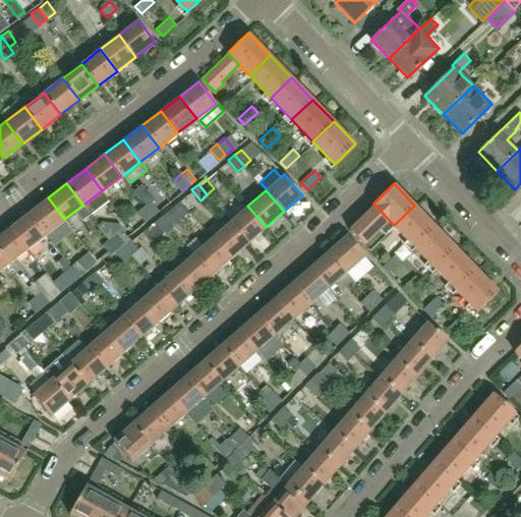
[(64,219),(48,197),(29,212),(46,234),(53,243),(71,229),(64,219)]
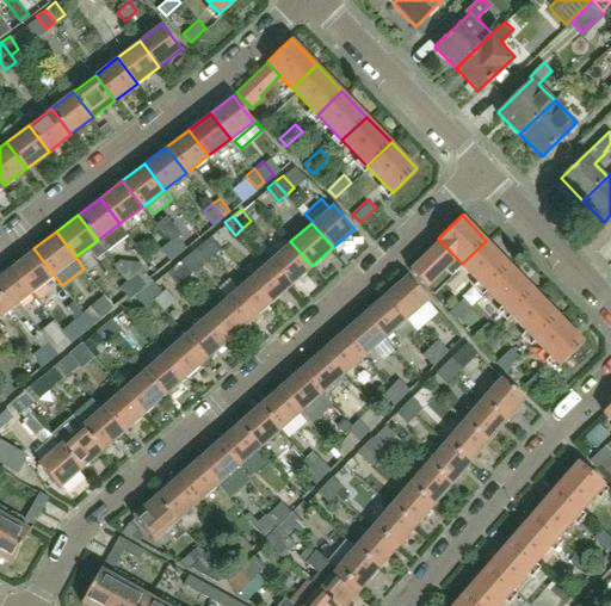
[(177,233),(168,240),(178,253),(187,245),(177,233)]
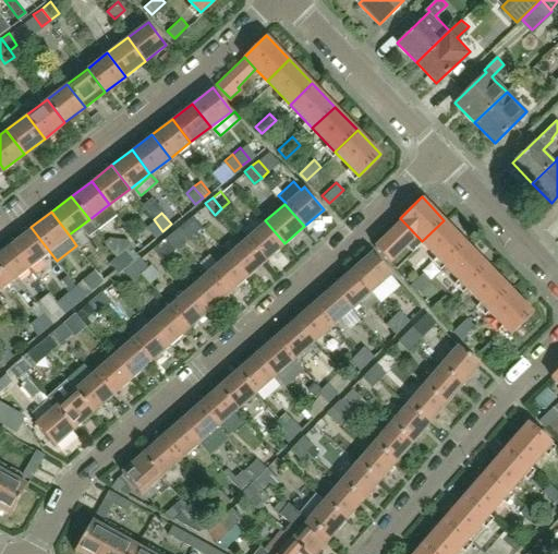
[(162,231),(154,219),(134,236),(144,247),(150,241),(152,241),(157,237),(156,237),(162,231)]
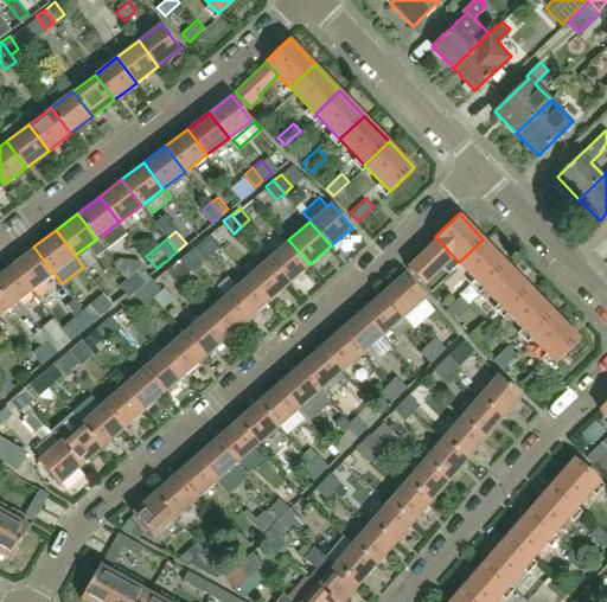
[(432,292),(460,263),(459,262),(436,238),(408,267),(432,292)]
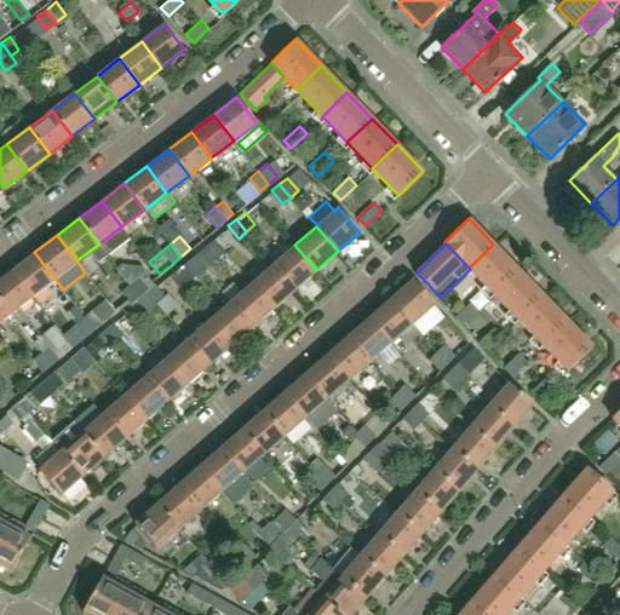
[(316,270),(294,245),(274,264),(296,288),(316,270)]
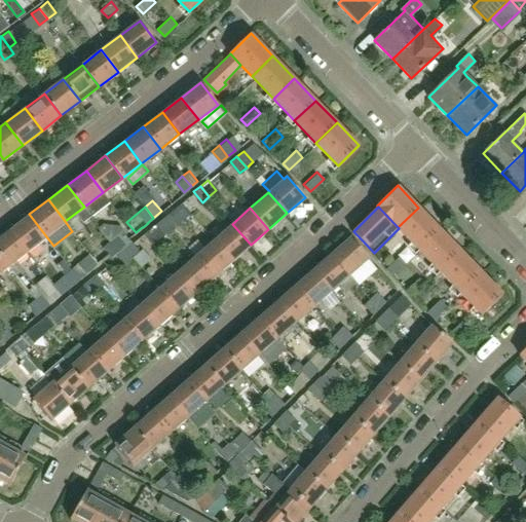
[(440,228),(418,208),(398,227),(399,228),(419,249),(440,228)]
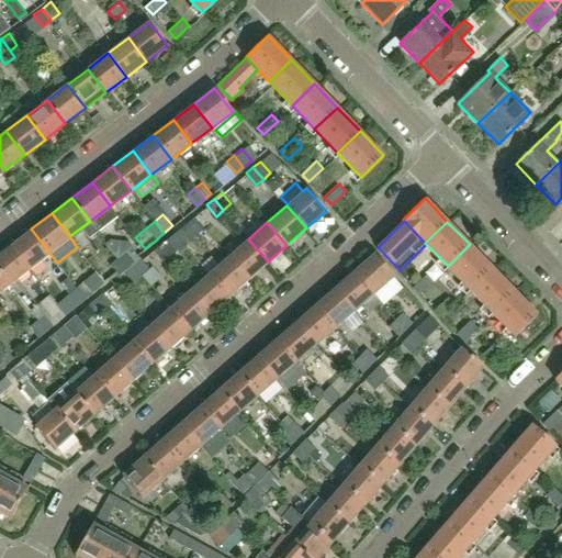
[(181,225),(173,232),(183,243),(190,236),(181,225)]
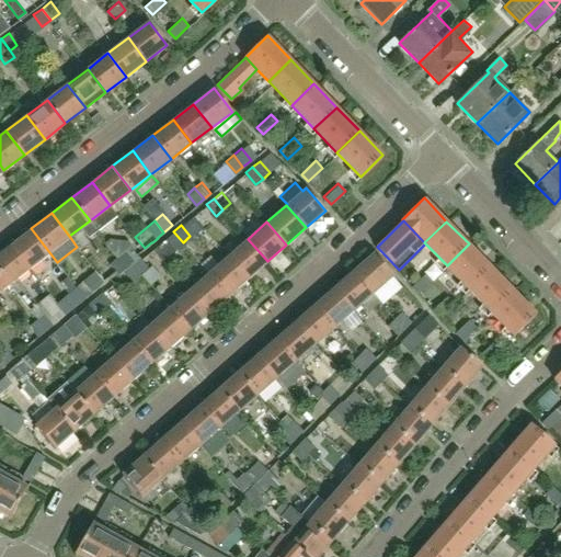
[(49,252),(31,228),(11,243),(29,268),(49,252)]
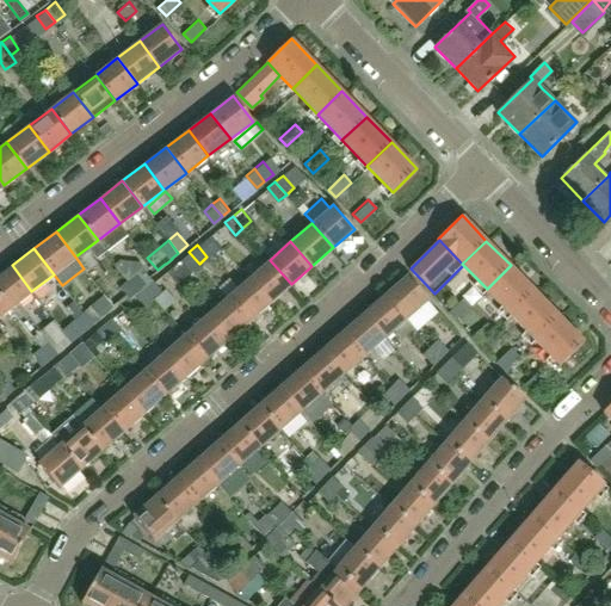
[(199,264),(189,252),(180,258),(191,271),(199,264)]
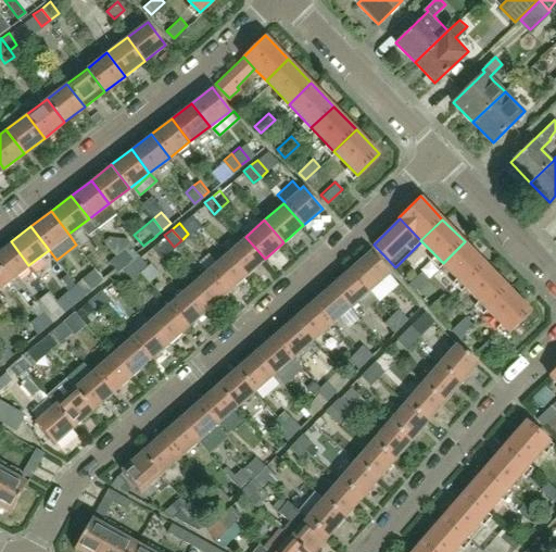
[(109,234),(103,239),(116,254),(124,248),(126,245),(129,242),(123,235),(109,234)]
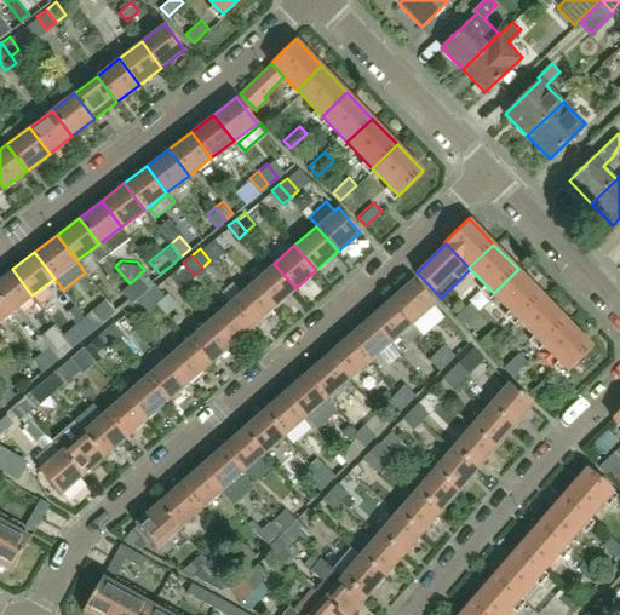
[(183,262),(170,272),(181,286),(194,275),(183,262)]
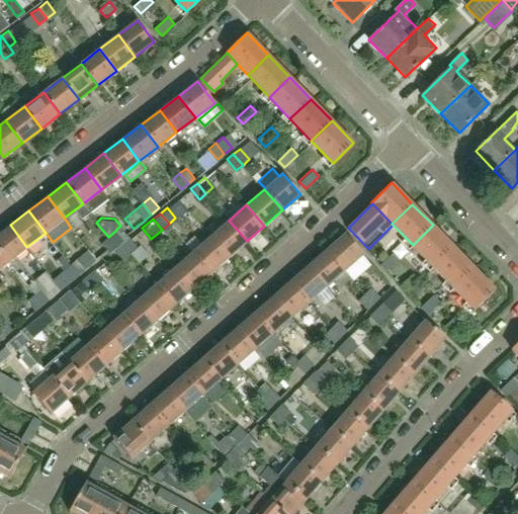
[(247,241),(229,221),(210,236),(229,257),(247,241)]
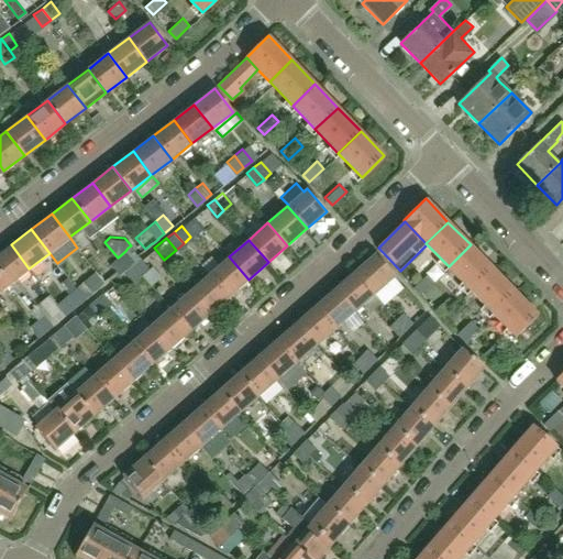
[(29,269),(11,244),(0,252),(0,273),(9,284),(29,269)]
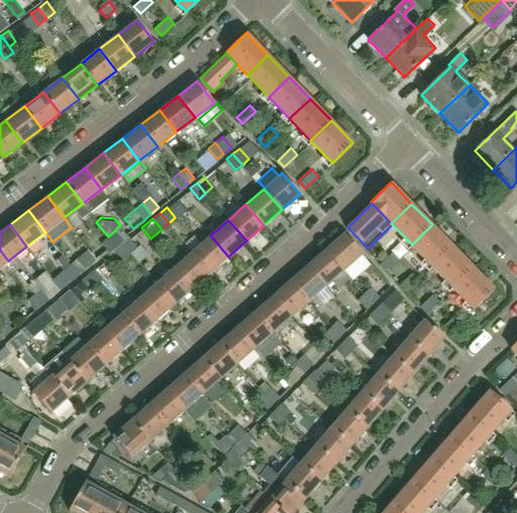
[(452,245),(432,224),(412,244),(432,266),(452,245)]
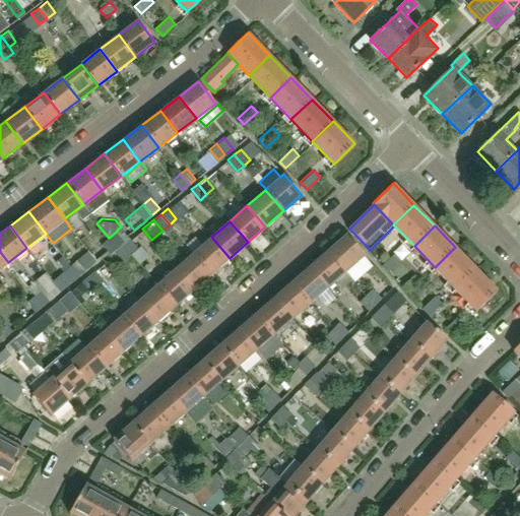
[(124,241),(116,232),(109,238),(117,247),(123,243),(124,241)]
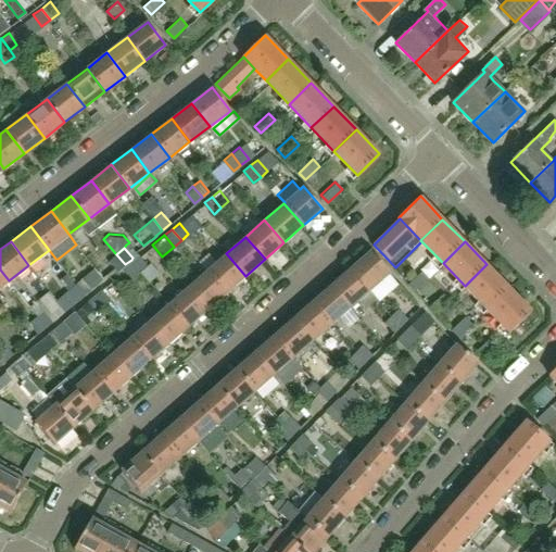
[(390,272),(370,250),(351,267),(370,289),(390,272)]
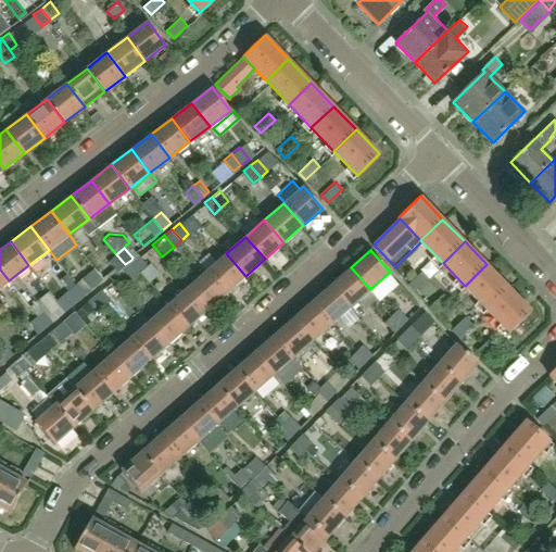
[(138,252),(133,258),(131,260),(140,270),(149,280),(160,272),(153,264),(151,265),(149,263),(148,264),(138,252)]
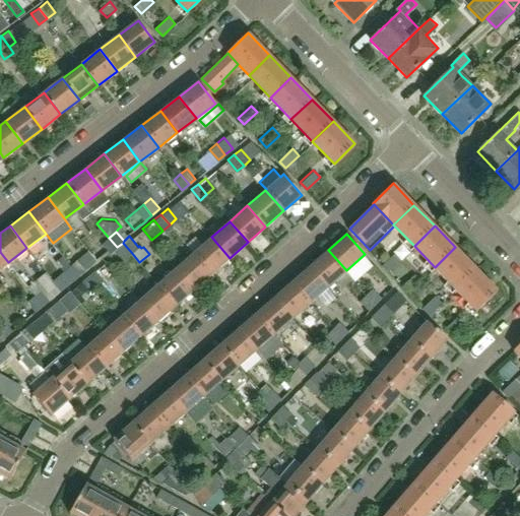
[(230,258),(211,237),(202,245),(195,237),(187,245),(194,252),(211,273),(230,258)]
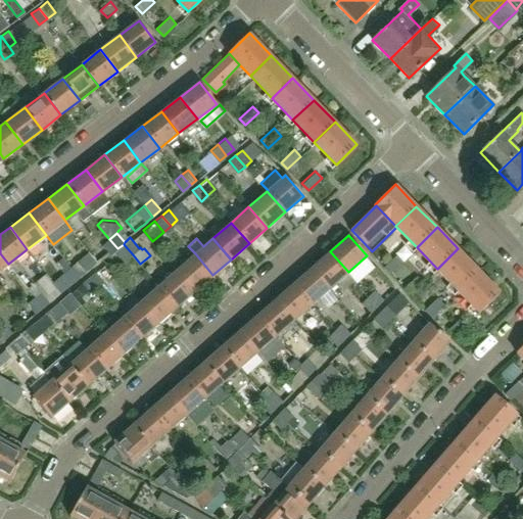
[(117,248),(109,239),(103,244),(111,254),(116,250),(117,248)]
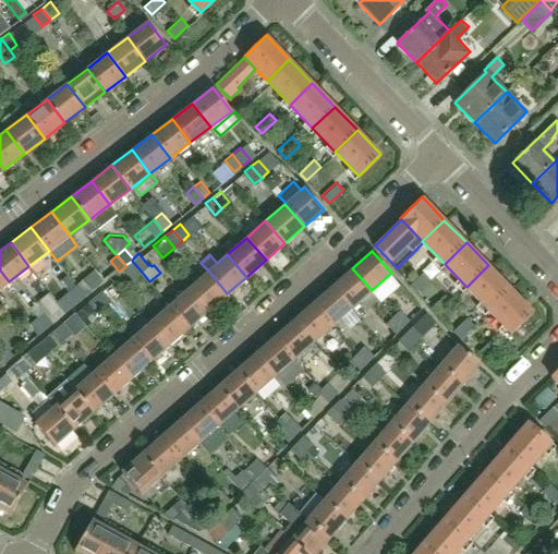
[(141,271),(132,261),(125,265),(124,267),(133,277),(141,271)]
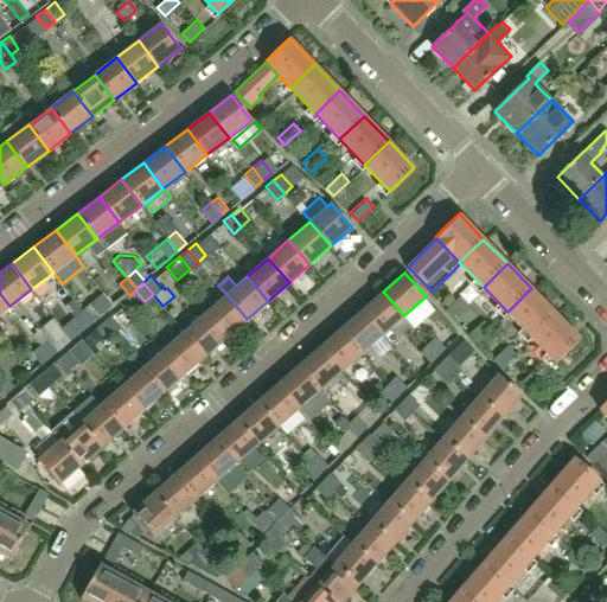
[(555,313),(531,288),(508,312),(531,337),(555,313)]
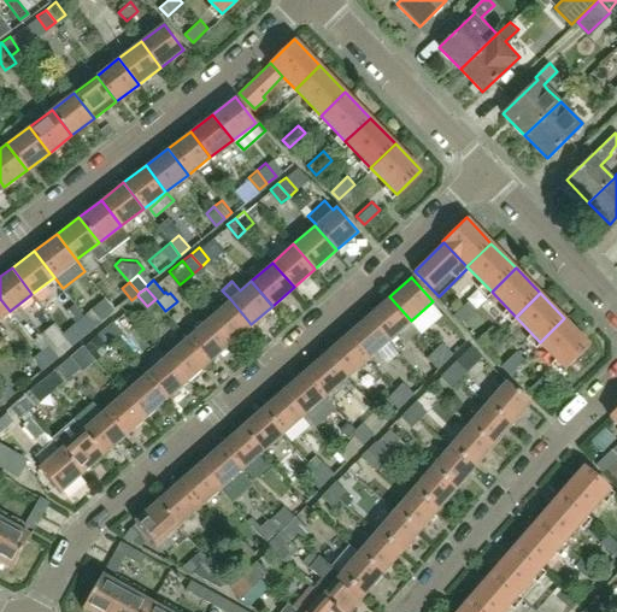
[(93,327),(116,307),(106,296),(97,305),(83,315),(93,327)]
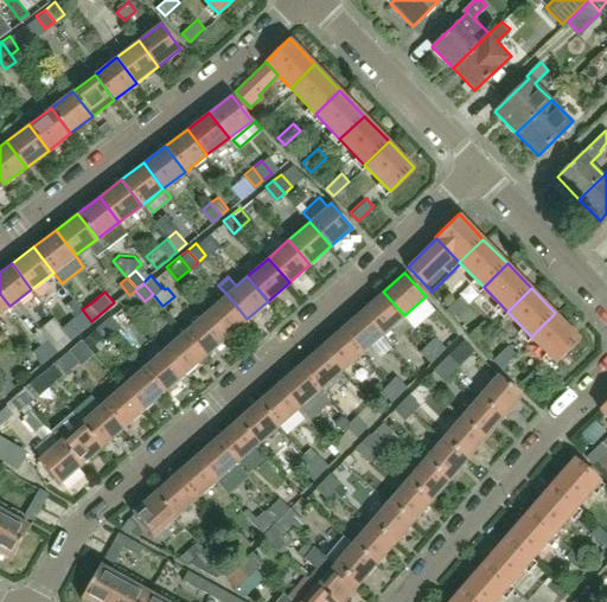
[(404,315),(383,292),(362,309),(383,334),(397,321),(404,315)]
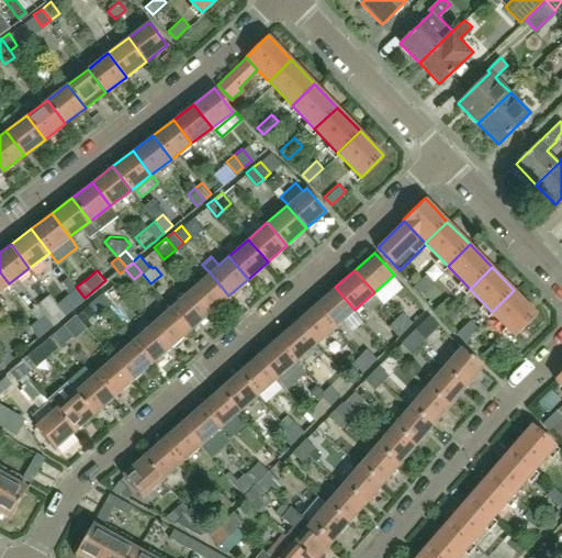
[(228,296),(210,272),(190,290),(210,312),(228,296)]
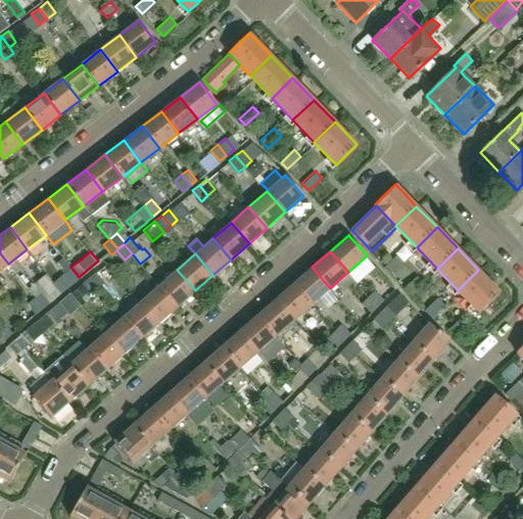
[(396,253),(384,266),(390,273),(403,261),(396,253)]
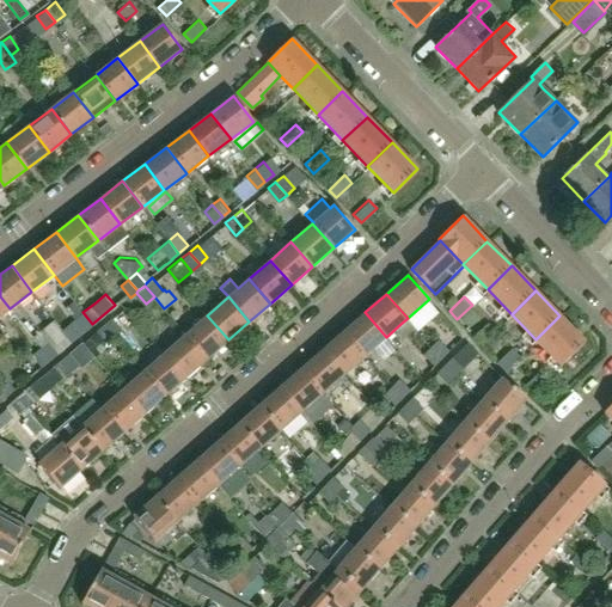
[(484,298),(476,305),(490,322),(499,314),(484,298)]
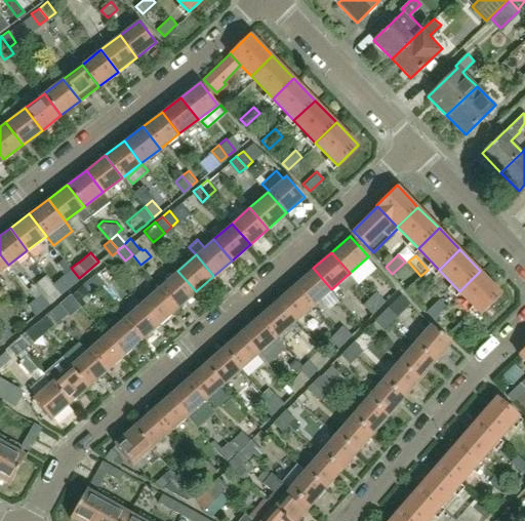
[(79,278),(71,268),(64,273),(72,283),(79,278)]
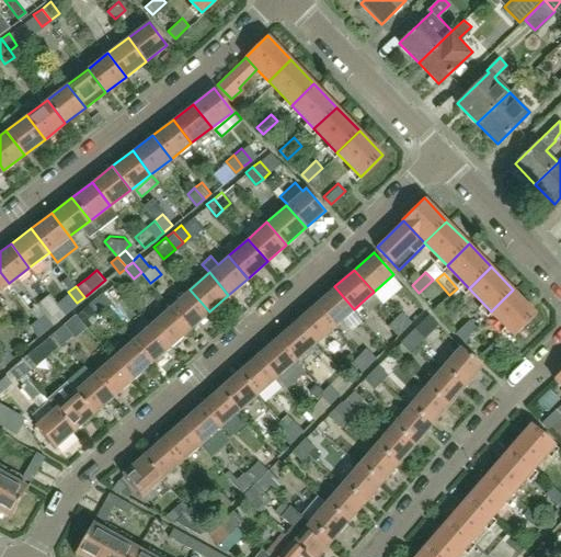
[(354,309),(334,286),(316,304),(334,326),(354,309)]
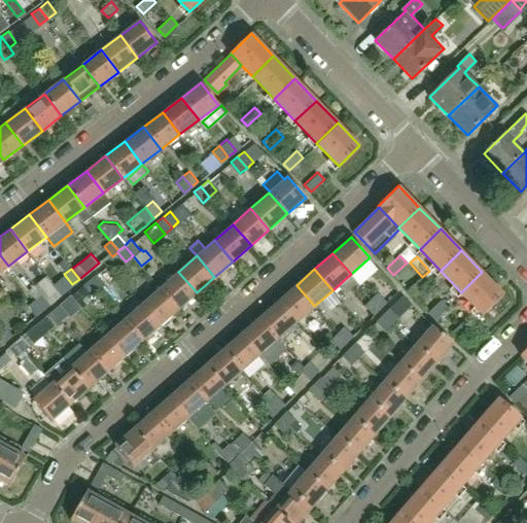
[(96,272),(89,278),(98,288),(105,282),(96,272)]
